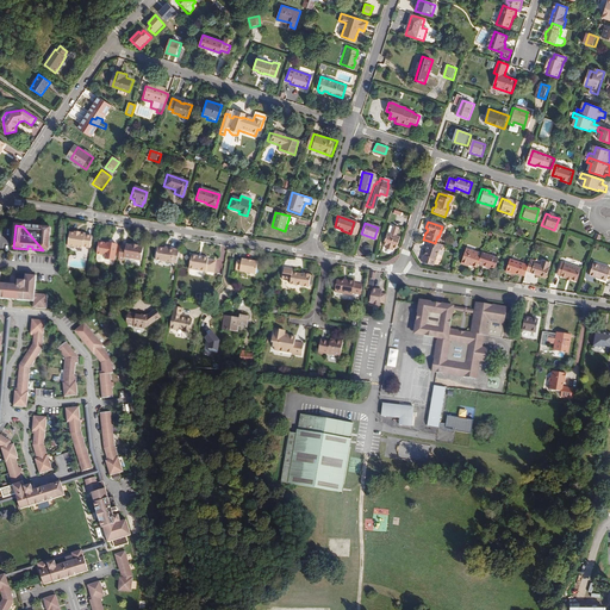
[(397,237),(393,236),(396,228),(391,226),(386,225),(380,244),(383,244),(381,248),(390,250),(390,247),(391,246),(393,247),(397,237)]
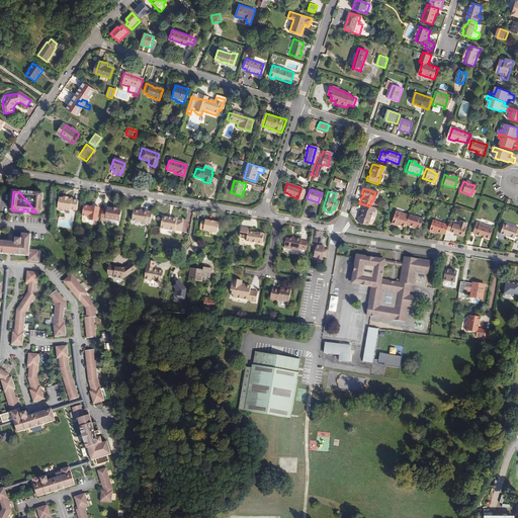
[(40,212),(42,194),(19,192),(36,212),(40,212)]
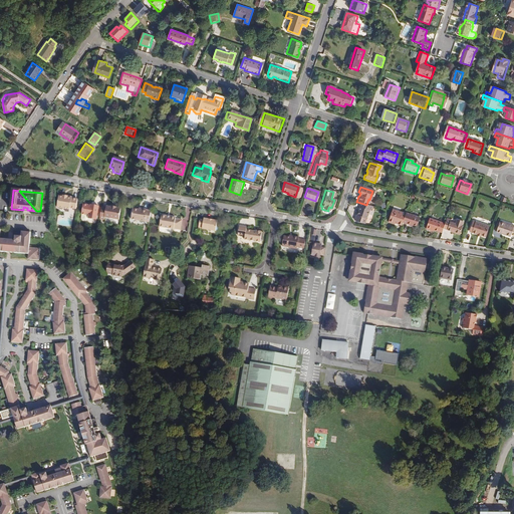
[(75,209),(76,199),(70,198),(70,197),(66,196),(66,197),(61,197),(58,196),(56,207),(57,207),(58,209),(61,210),(63,208),(68,209),(68,208),(75,209)]
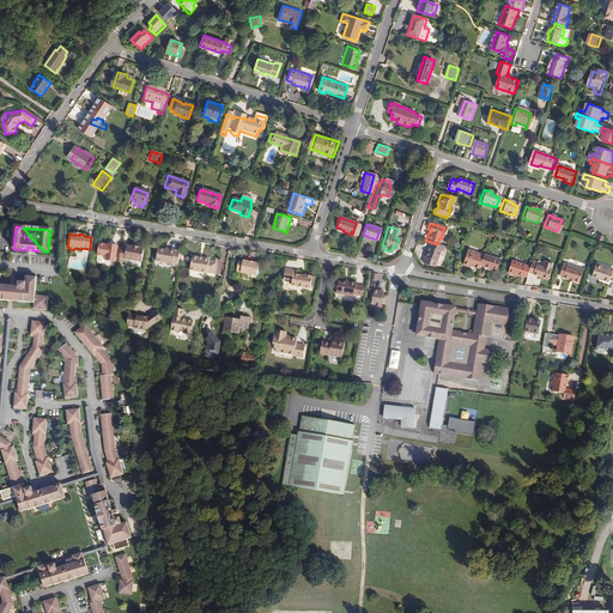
[(435,261),(438,250),(441,252),(442,247),(437,244),(426,241),(425,246),(426,247),(423,258),(422,256),(420,262),(430,266),(432,260),(435,261)]
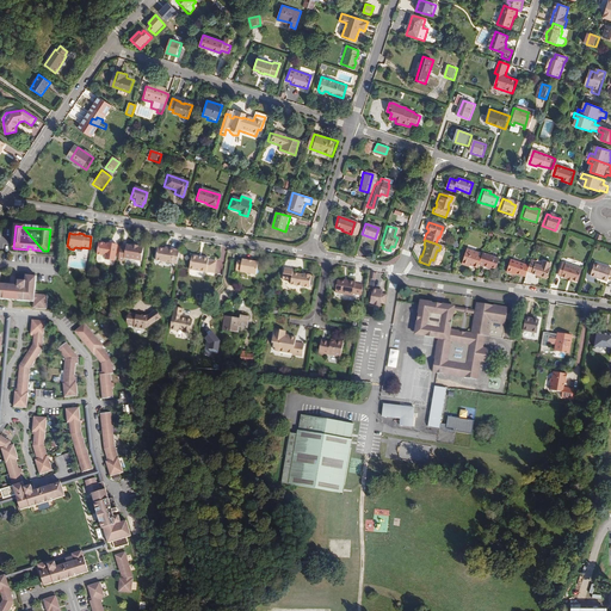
[(113,261),(115,253),(118,254),(119,247),(116,247),(116,245),(110,244),(110,245),(106,245),(97,244),(96,254),(96,260),(97,263),(102,263),(104,261),(104,260),(113,261)]
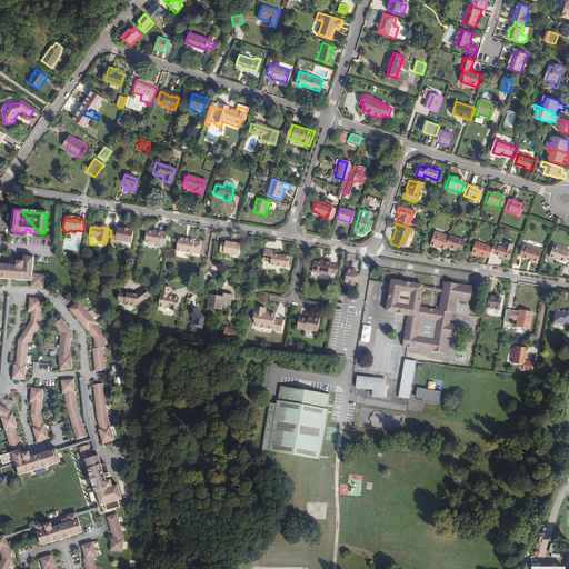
[(130,242),(132,231),(128,230),(128,229),(122,228),(122,229),(117,228),(117,229),(111,228),(111,230),(110,237),(109,242),(115,243),(115,240),(130,242)]
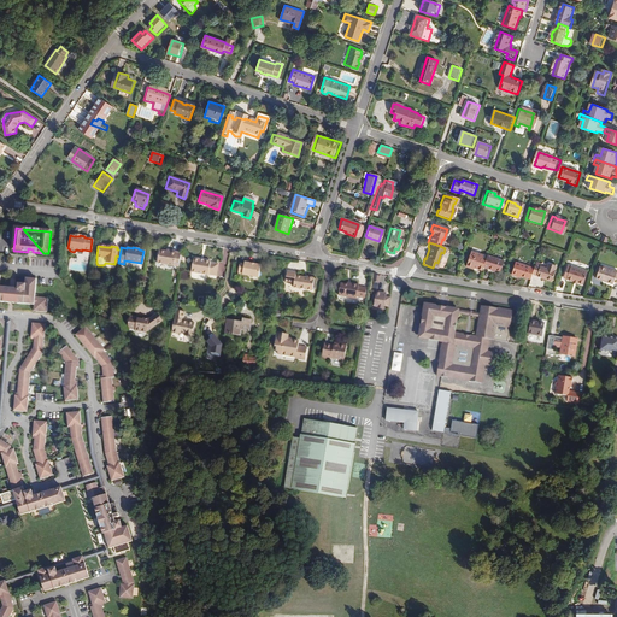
[(177,266),(180,253),(169,251),(169,252),(165,252),(158,251),(156,263),(177,266)]
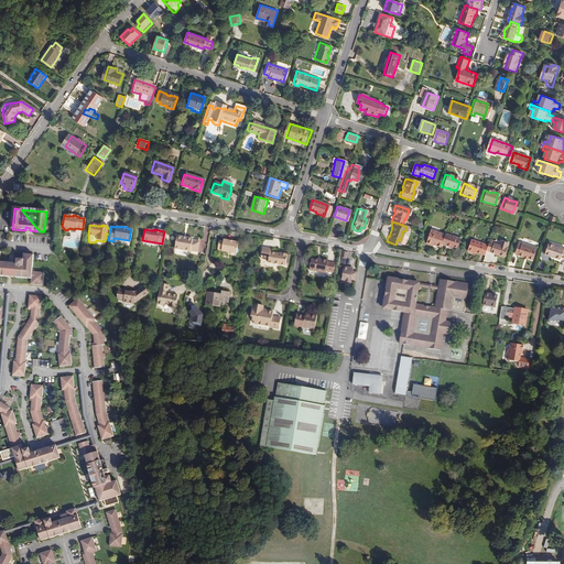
[(438,245),(442,235),(427,230),(423,243),(429,246),(429,245),(438,247),(438,245)]
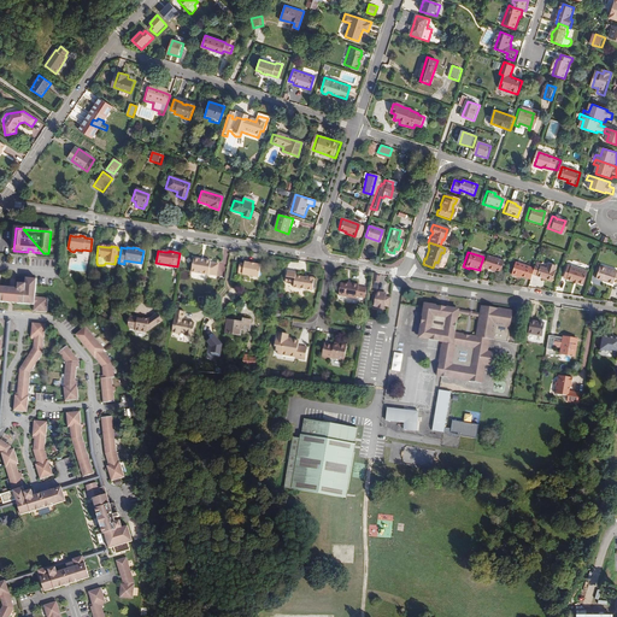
[(498,271),(500,260),(485,256),(483,257),(480,268),(489,271),(491,269),(498,271)]
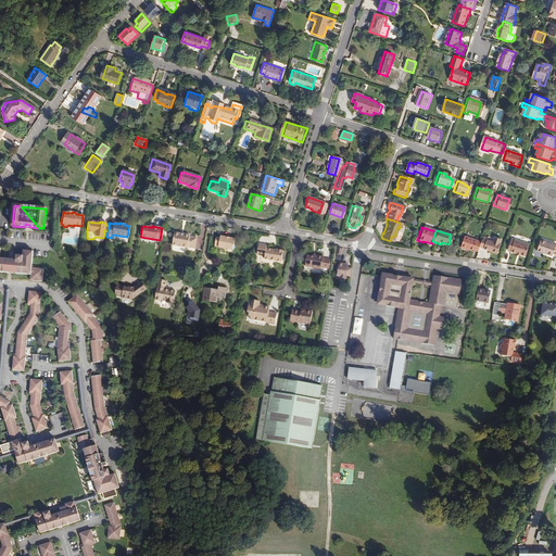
[(189,248),(190,237),(188,237),(188,235),(173,232),(171,244),(187,248),(187,247),(189,248)]
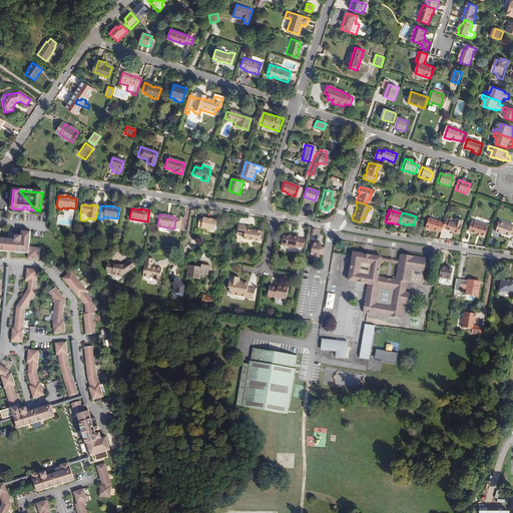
[(201,219),(198,218),(196,226),(200,227),(200,228),(213,230),(215,220),(201,217),(201,219)]
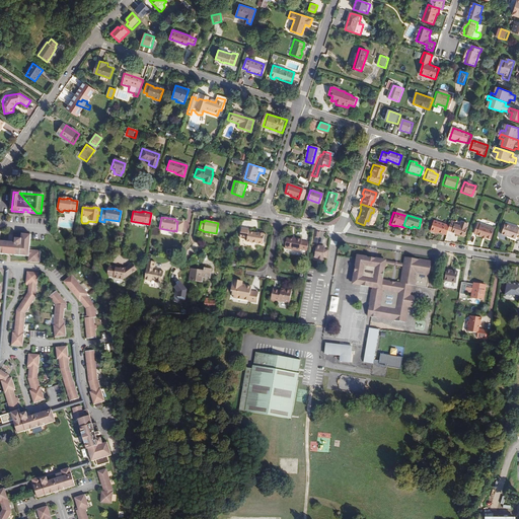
[(444,230),(446,226),(431,220),(427,230),(432,232),(432,231),(443,235),(444,230)]
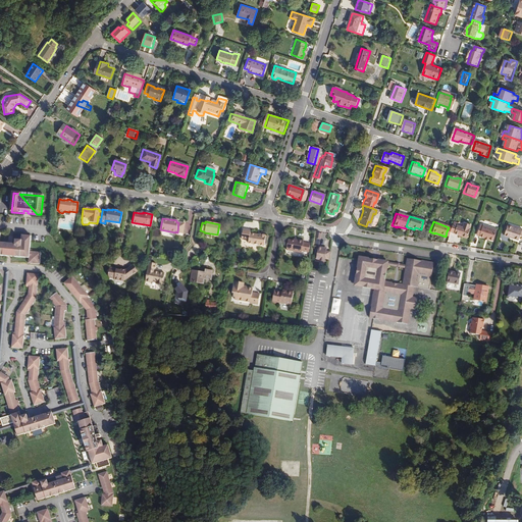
[(464,239),(467,229),(466,228),(468,224),(461,222),(460,227),(454,224),(455,223),(451,221),(449,227),(447,231),(458,236),(458,237),(464,239)]
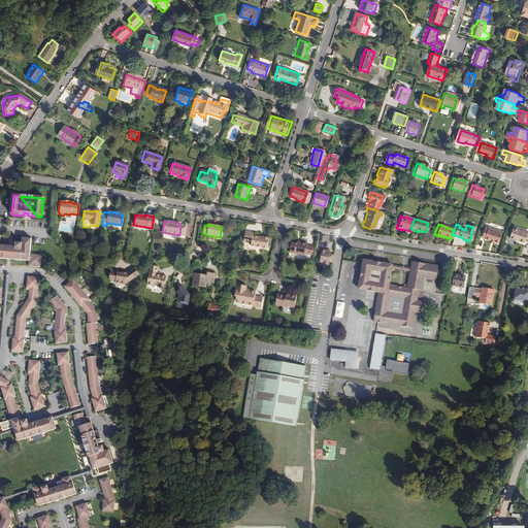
[(509,227),(506,238),(521,243),(521,241),(526,243),(527,235),(524,234),(524,232),(509,227)]
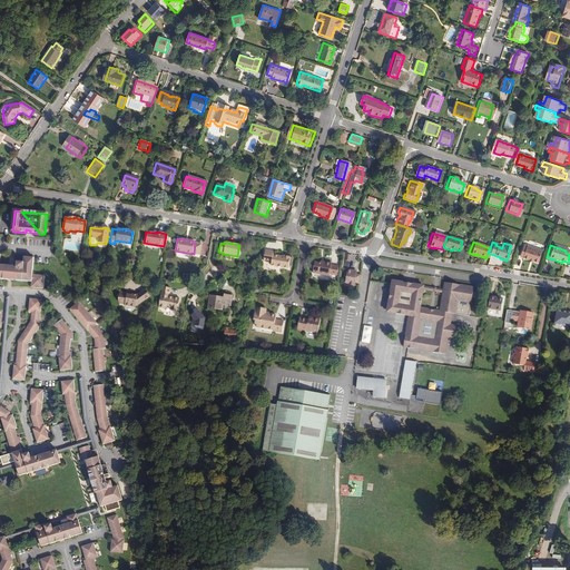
[(536,263),(539,251),(523,246),(520,258),(527,259),(531,261),(531,262),(536,263)]
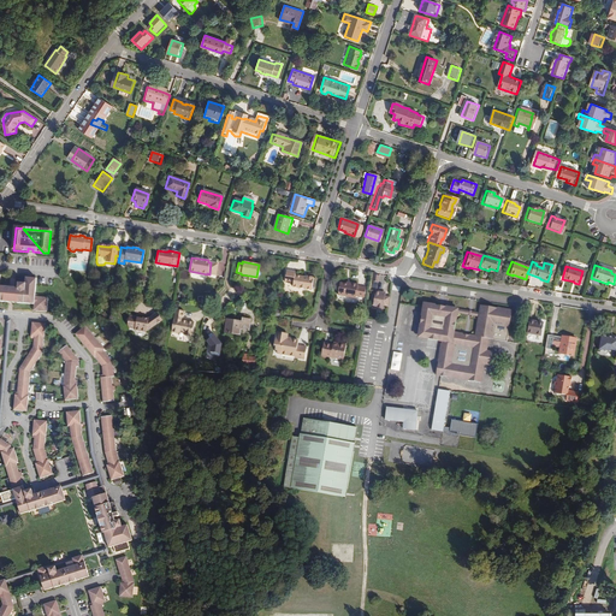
[(309,290),(312,279),(311,278),(304,277),(304,278),(302,278),(302,277),(292,274),(292,272),(284,270),(282,282),(290,283),(290,286),(296,286),(297,290),(302,290),(303,289),(309,290)]
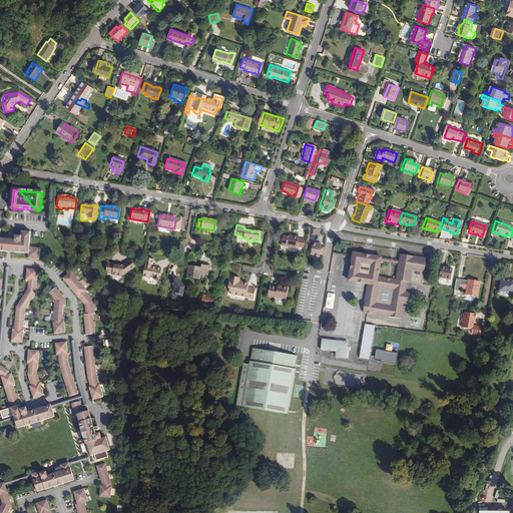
[(29,244),(30,231),(21,231),(21,235),(15,235),(14,239),(0,237),(0,250),(3,251),(3,248),(14,249),(14,252),(19,252),(28,252),(27,257),(29,257),(29,259),(38,260),(39,247),(30,246),(31,244),(29,244)]
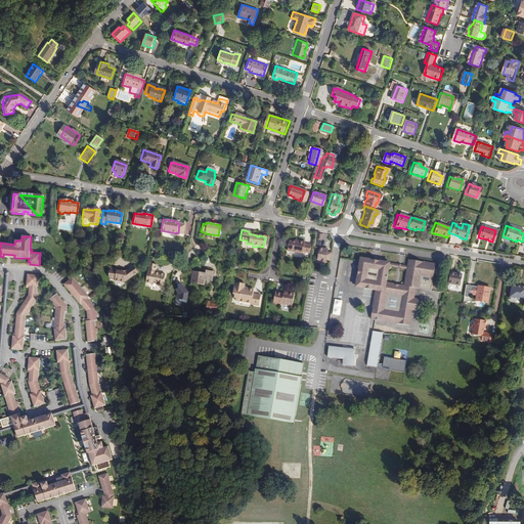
[(308,252),(309,245),(302,244),(302,242),(296,239),(295,242),(293,241),(288,239),(286,250),(300,252),(301,251),(308,252)]
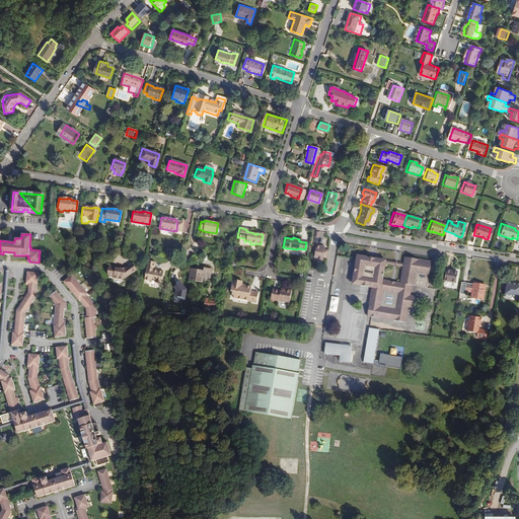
[(324,257),(324,252),(321,251),(321,249),(322,246),(314,245),(312,258),(320,260),(320,257),(324,257)]
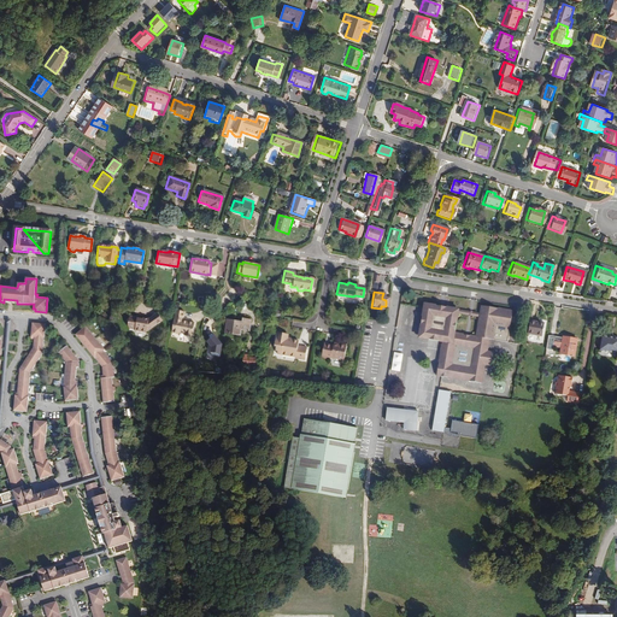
[(440,341),(435,375),(480,382),(482,363),(488,364),(491,351),(485,350),(486,338),(505,341),(510,310),(479,305),(474,335),(452,331),(456,309),(422,303),(416,338),(440,341)]
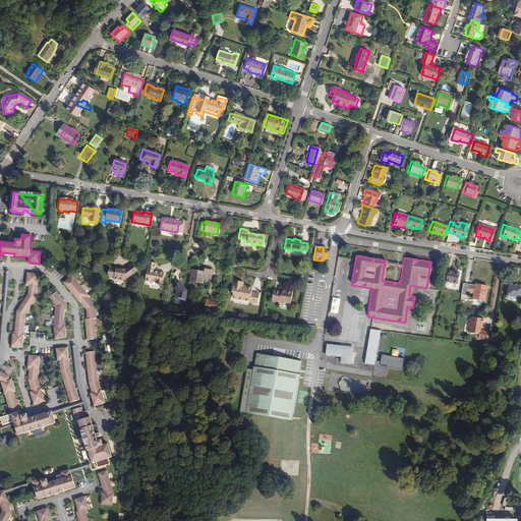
[(147,262),(143,281),(149,282),(149,281),(154,282),(154,283),(161,284),(163,273),(153,271),(154,263),(147,262)]
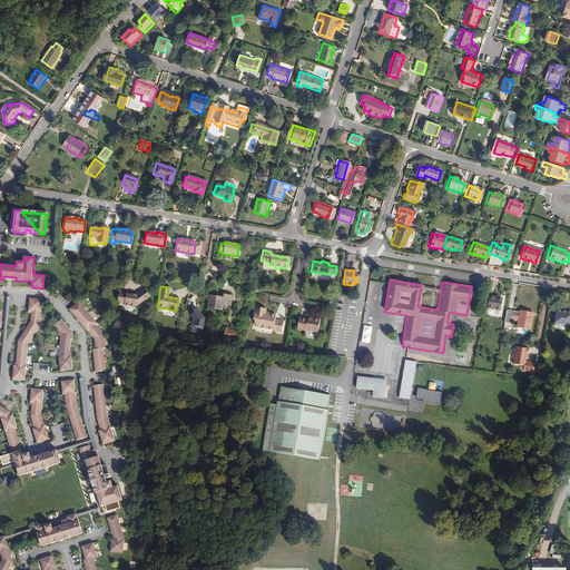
[(126,293),(118,292),(117,301),(118,303),(124,304),(124,305),(134,306),(148,296),(144,288),(136,295),(130,294),(130,295),(126,294),(126,293)]
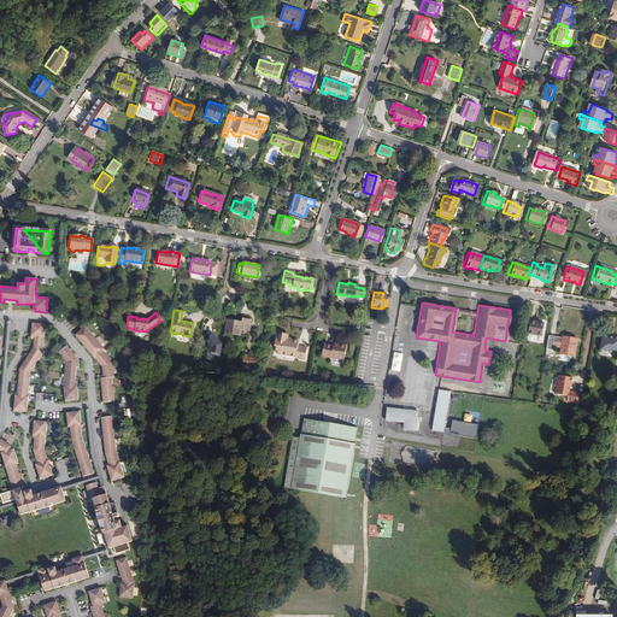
[(241,322),(225,321),(224,333),(239,335),(239,330),(247,330),(248,319),(241,318),(241,322)]
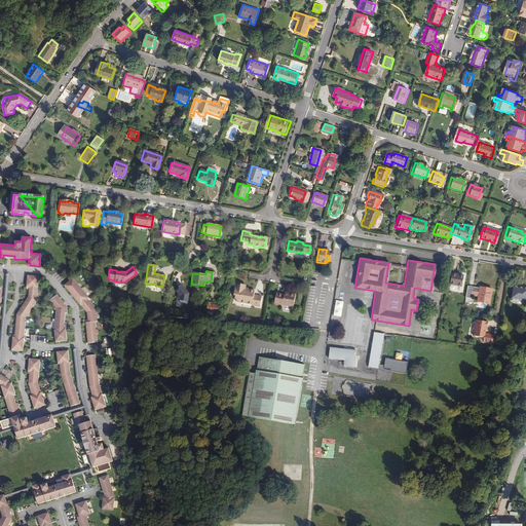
[(452,272),(450,284),(462,287),(464,275),(452,272)]
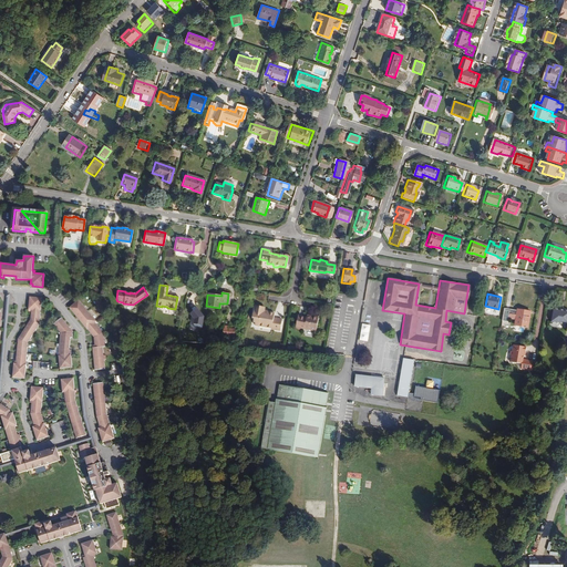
[(13,361),(12,378),(24,379),(26,364),(24,364),(27,342),(39,325),(40,310),(41,298),(29,297),(28,312),(30,312),(30,319),(18,339),(16,361),(13,361)]
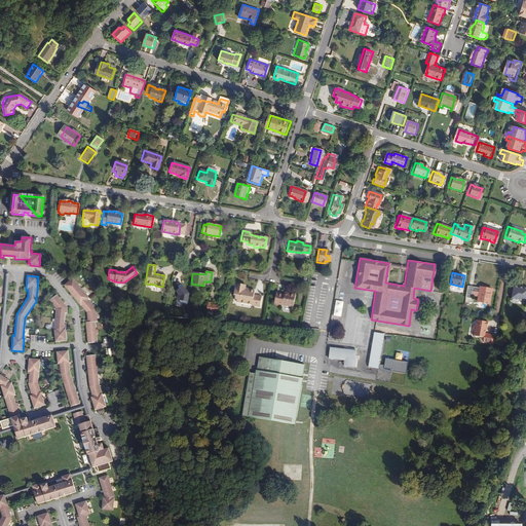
[(85,323),(87,343),(96,342),(96,334),(97,334),(97,330),(95,330),(95,322),(97,322),(96,308),(87,299),(88,298),(72,278),(64,286),(80,305),(86,312),(87,322),(85,323)]
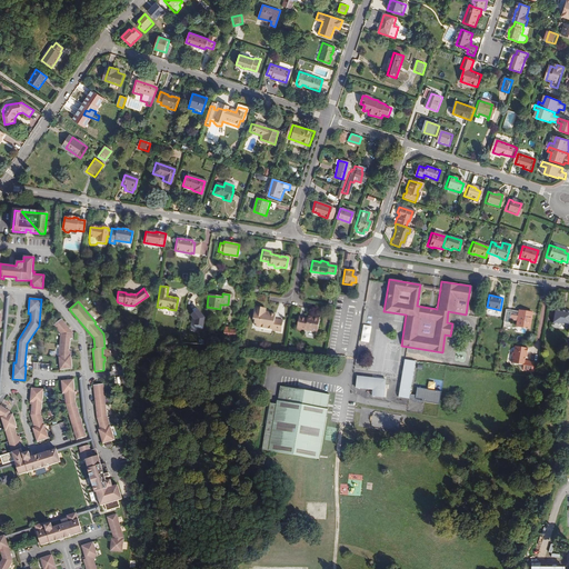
[(203,317),(193,307),(190,309),(192,311),(189,315),(193,320),(192,327),(201,329),(203,317)]
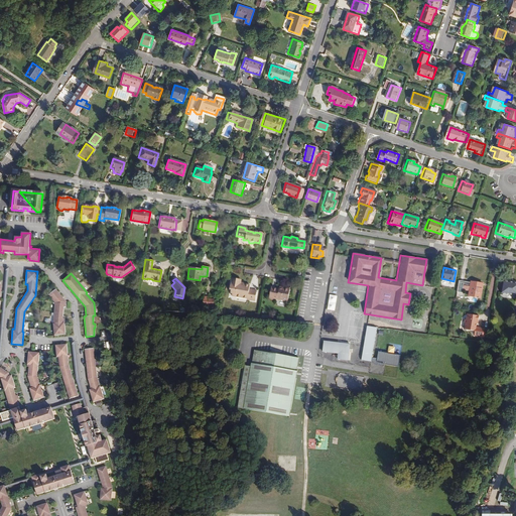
[(229,279),(228,289),(230,289),(229,295),(245,298),(244,299),(252,301),(254,290),(247,289),(247,285),(238,283),(239,281),(229,279)]
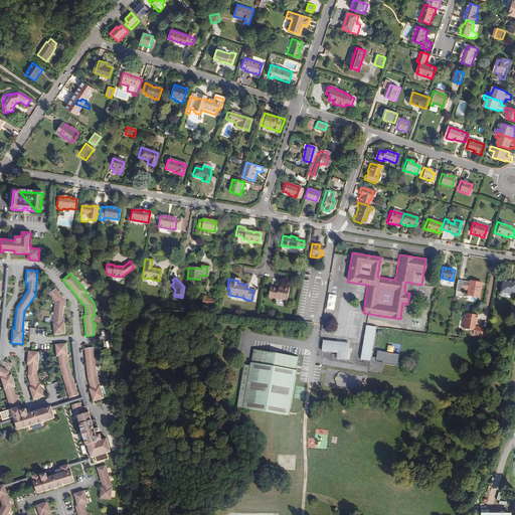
[(484,297),(486,283),(475,281),(474,282),(474,284),(472,295),(484,297)]
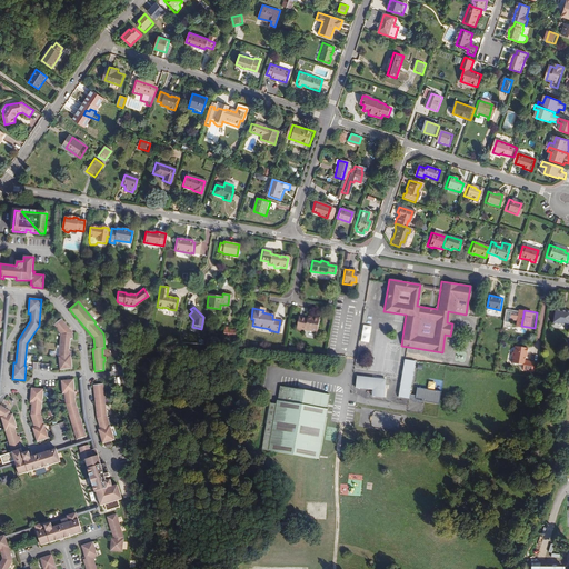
[(549,311),(547,322),(568,326),(568,312),(556,310),(556,312),(549,311)]
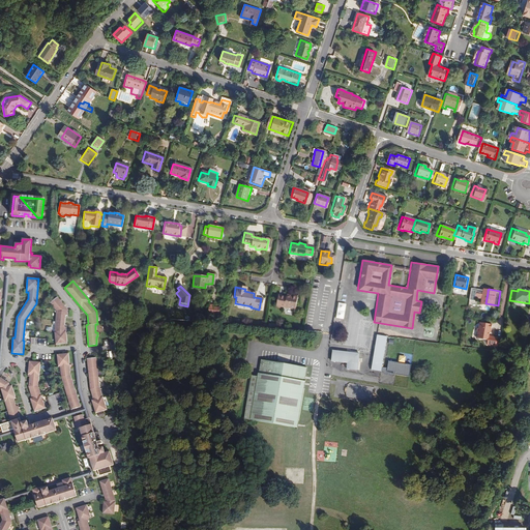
[(293,308),(295,296),(288,295),(288,296),(284,295),(284,296),(275,295),(273,306),(278,307),(278,306),(293,308)]
